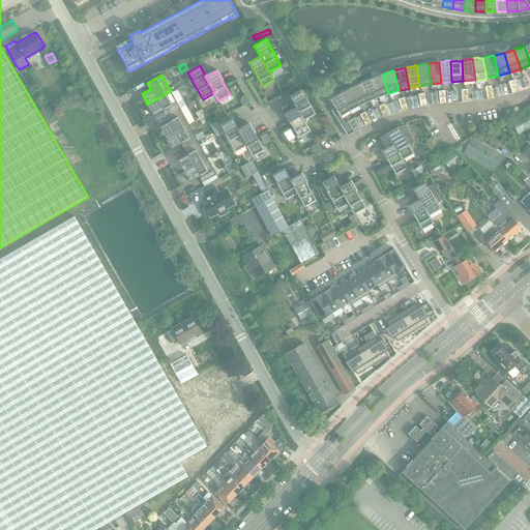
[(374,77),(371,78),(379,97),(388,93),(382,75),(374,77)]
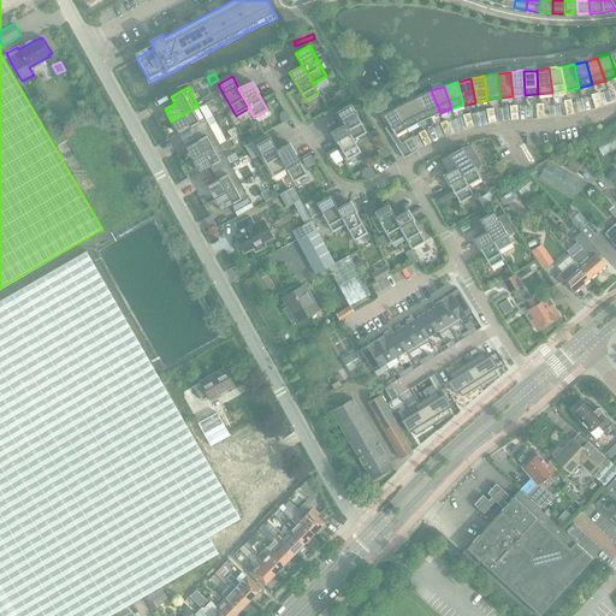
[(431,90),(419,96),(428,118),(433,116),(440,113),(431,90)]
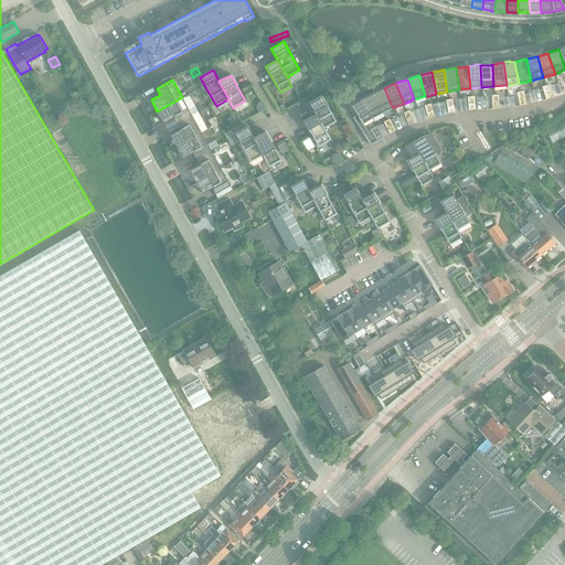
[(382,89),(373,94),(383,113),(393,108),(384,88),(382,89)]
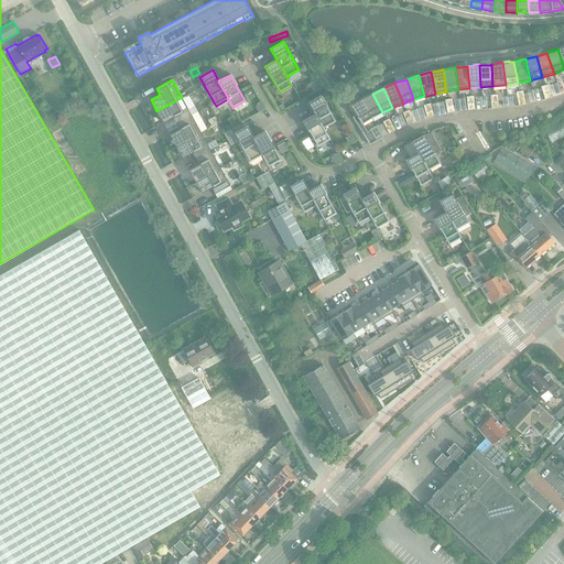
[(366,95),(360,98),(361,99),(372,118),(379,115),(382,112),(372,94),(367,96),(366,95)]
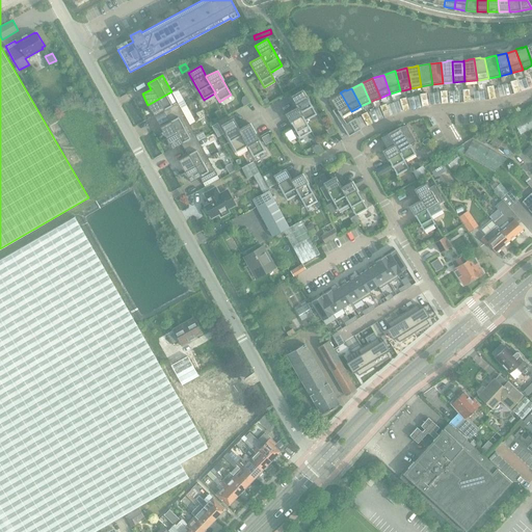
[(304,121),(306,121),(316,114),(302,90),(291,97),(297,108),(297,107),(304,121)]
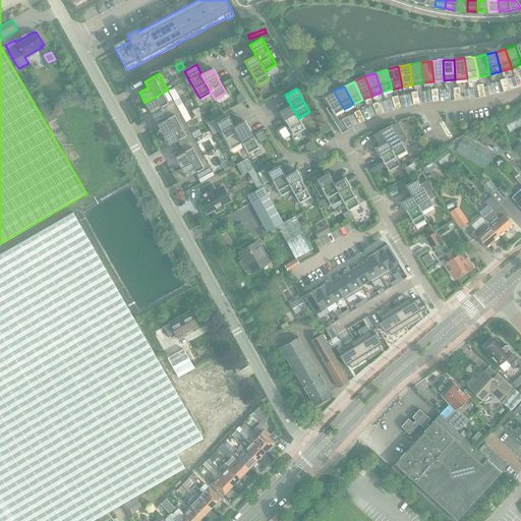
[(168,90),(145,103),(151,113),(160,109),(163,114),(177,106),(168,90)]
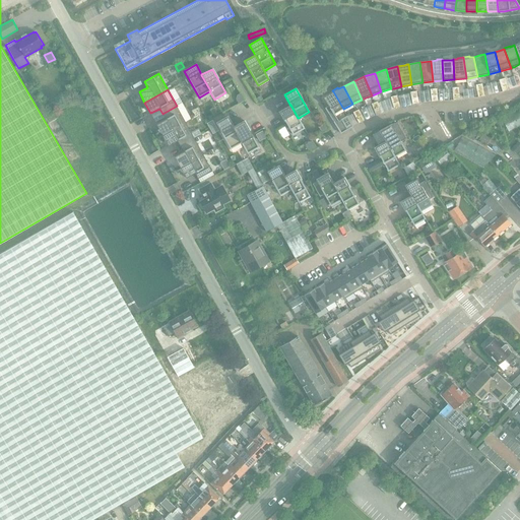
[(333,91),(323,98),(328,106),(325,108),(340,134),(343,132),(349,128),(352,126),(346,116),(338,121),(334,114),(343,109),(333,91)]
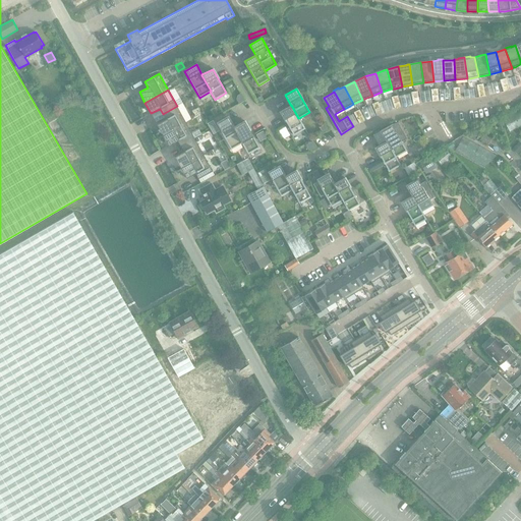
[(92,124),(92,120),(91,116),(89,112),(85,110),(84,108),(80,106),(76,104),(72,104),(68,104),(63,106),(60,108),(58,110),(56,112),(54,116),(52,120),(52,123),(52,127),(53,131),(55,135),(57,137),(60,140),(63,142),(67,143),(71,145),(74,145),(78,143),(82,141),(85,139),(89,136),(91,132),(92,128),(92,124)]
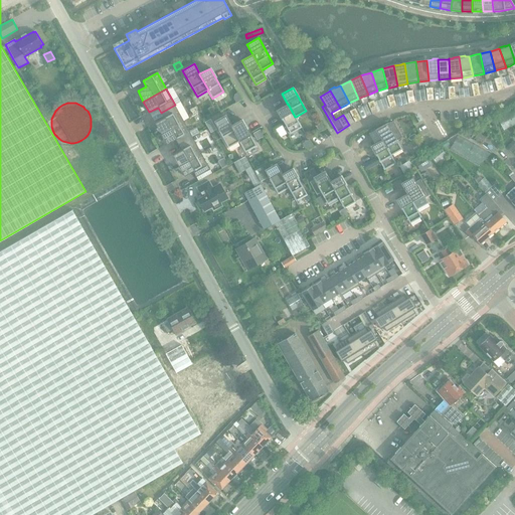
[(290,134),(302,128),(296,117),(295,117),(288,104),(288,105),(277,111),(290,134)]
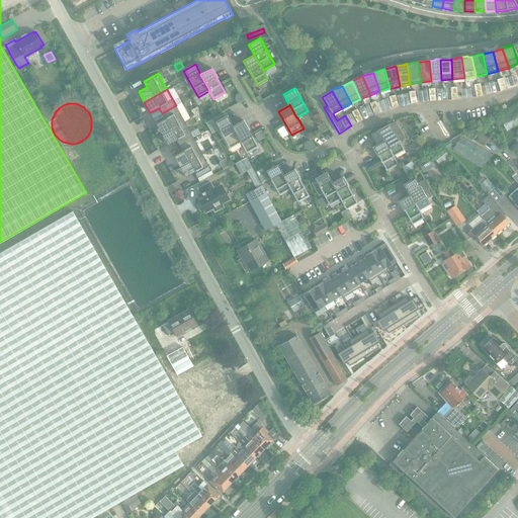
[(165,119),(156,123),(162,135),(184,121),(176,105),(162,113),(165,119)]
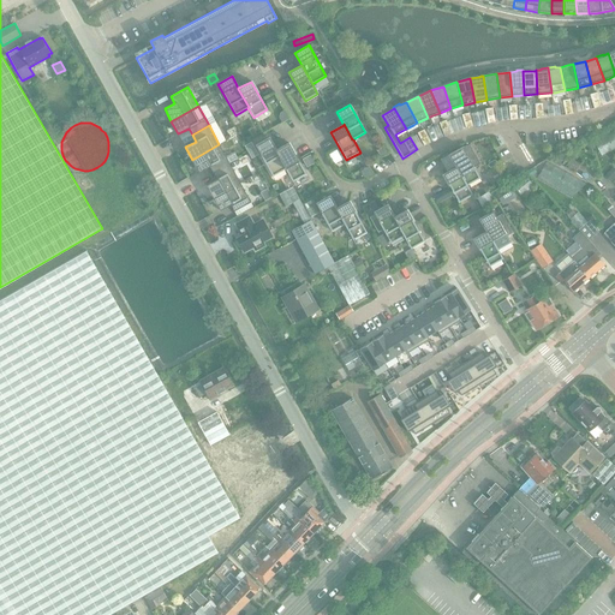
[(614,150),(614,129),(593,141),(602,157),(614,150)]
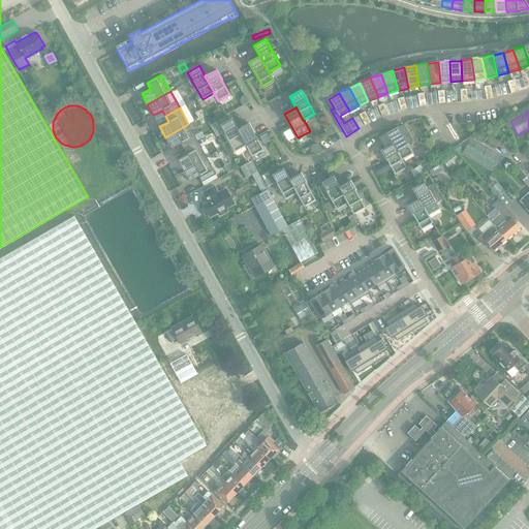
[(365,125),(370,123),(368,117),(362,120),(365,125)]
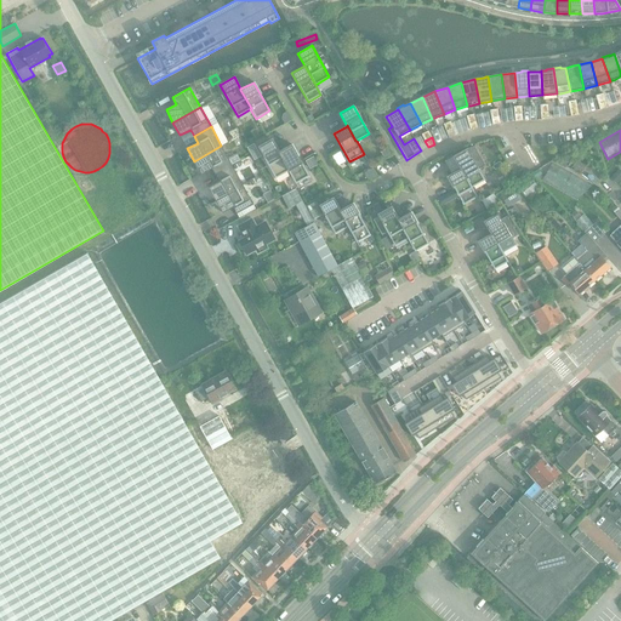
[(278,152),(272,138),(257,147),(273,175),(286,167),(278,152)]
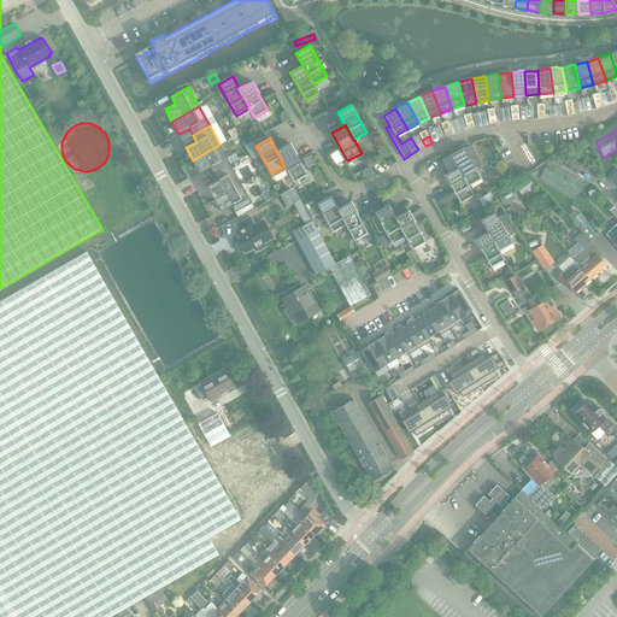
[(293,183),(307,175),(289,144),(276,151),(285,166),(293,183)]
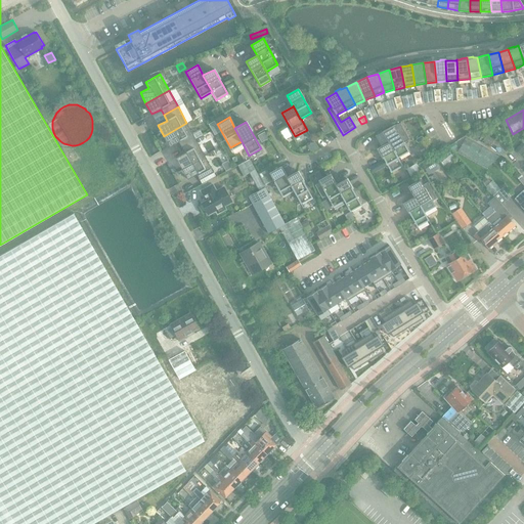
[(186,123),(164,136),(169,146),(178,141),(181,147),(195,139),(192,133),(186,123)]
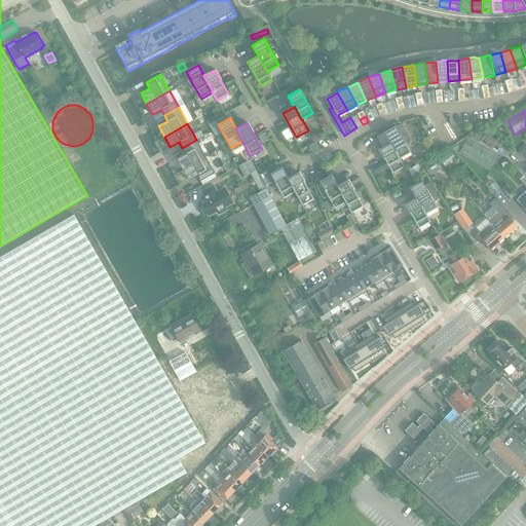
[(329,125),(323,128),(326,134),(332,130),(329,125)]
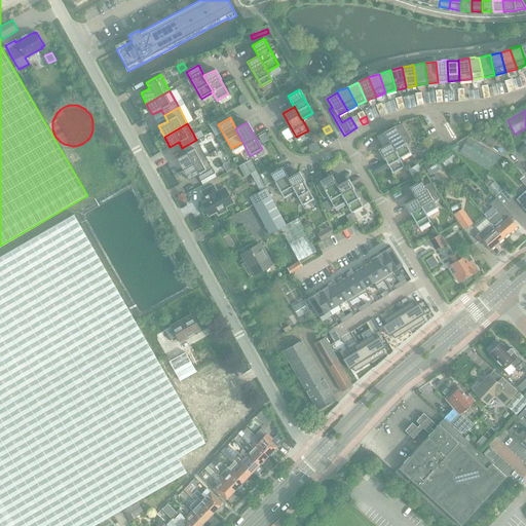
[(400,159),(400,158),(411,152),(396,125),(383,133),(389,143),(390,143),(400,159)]
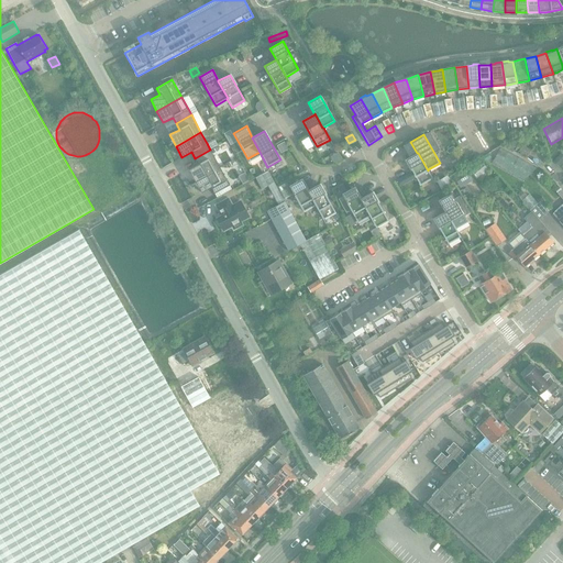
[(308,136),(299,142),(301,145),(310,141),(308,136)]
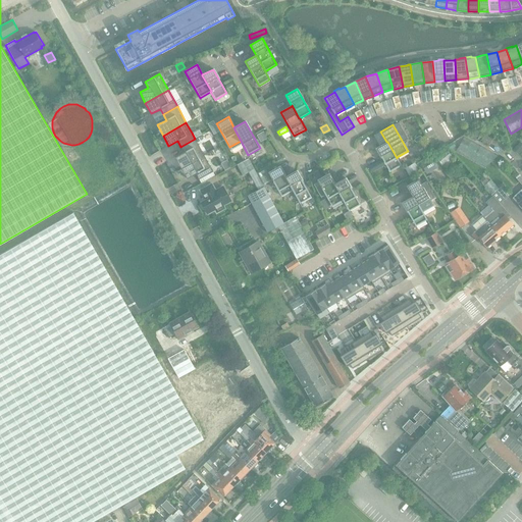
[(199,129),(192,133),(195,139),(202,135),(199,129)]
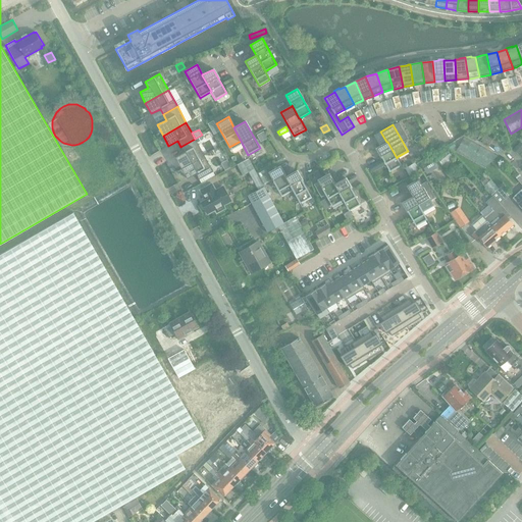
[(263,132),(257,136),(260,142),(267,139),(263,132)]
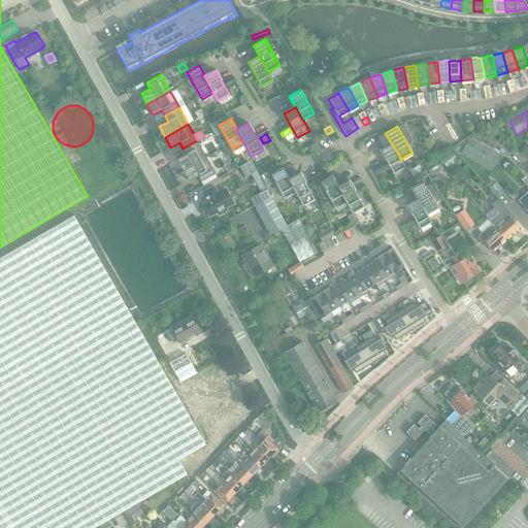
[(460,154),(491,170),(504,158),(468,138),(460,154)]
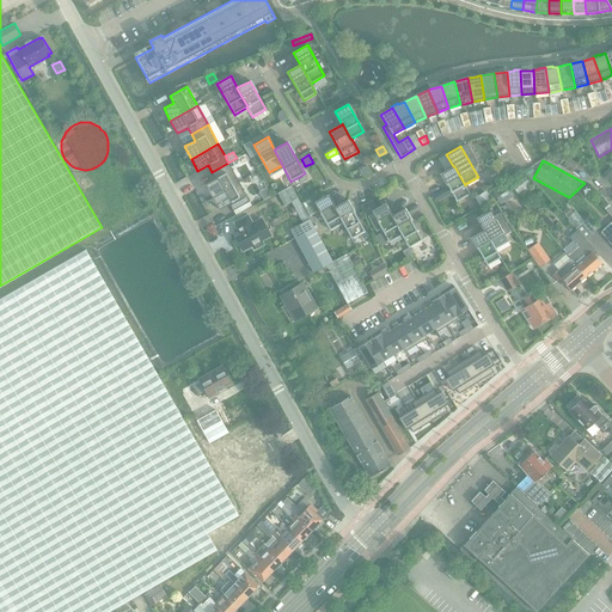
[(215,178),(204,184),(212,197),(239,182),(228,163),(212,172),(215,178)]
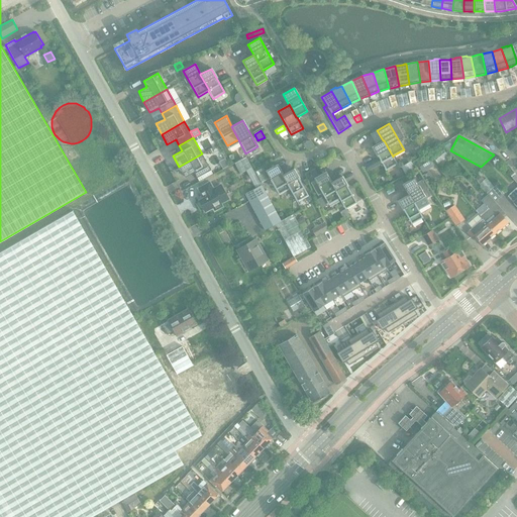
[(382,164),(386,171),(397,164),(393,156),(393,157),(384,140),(383,140),(373,146),(379,158),(382,164)]
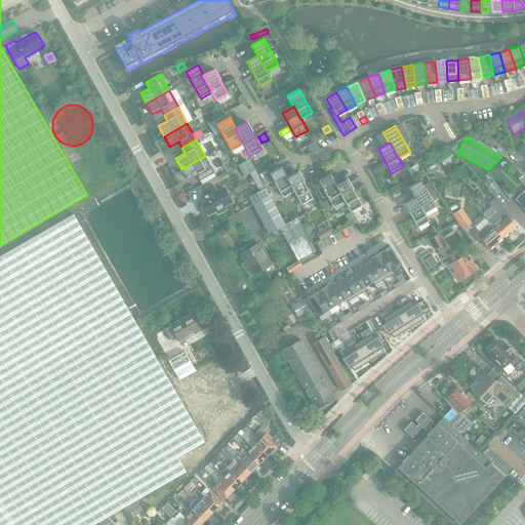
[(516,150),(521,155),(524,150),(524,144),(523,143),(516,150)]
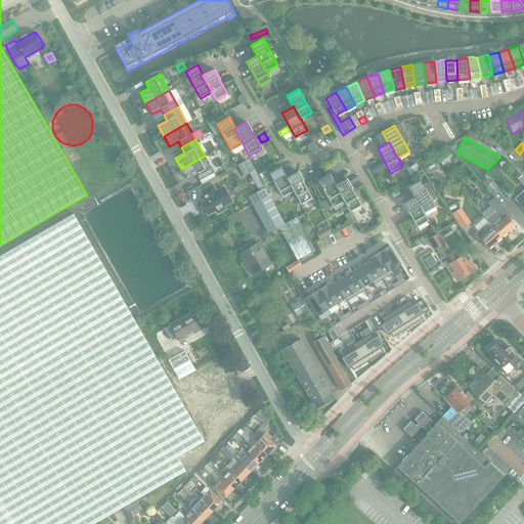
[(114,167),(114,163),(113,159),(111,156),(108,154),(105,150),(102,149),(99,148),(95,147),(92,147),(88,148),(85,150),(82,154),(79,156),(78,159),(77,162),(76,166),(76,170),(77,173),(79,177),(81,179),(85,182),(88,184),(91,185),(94,185),(98,185),(102,184),(104,183),(108,180),(111,177),(113,175),(114,171),(114,167)]
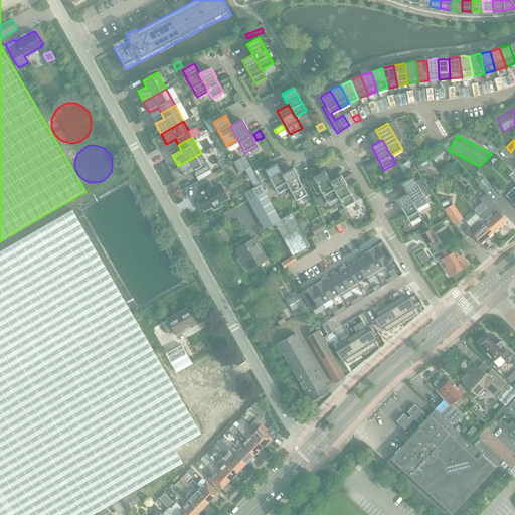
[(441,149),(432,157),(436,162),(446,154),(441,149)]
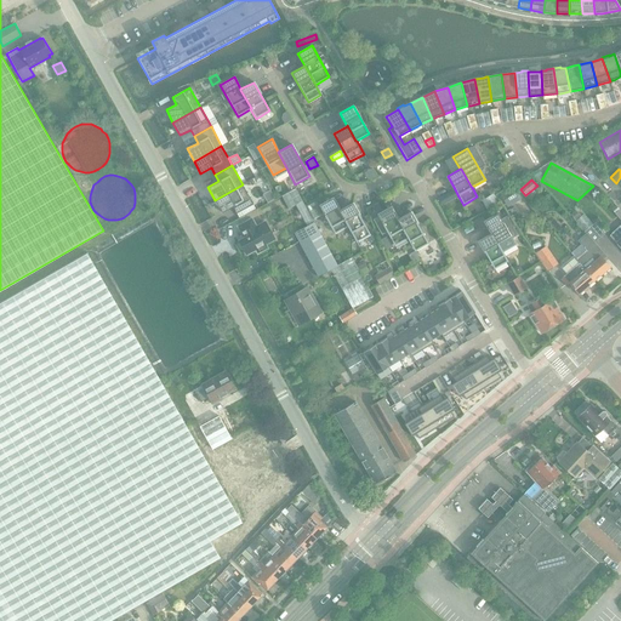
[(243,184),(215,200),(222,212),(233,206),(237,214),(254,205),(243,184)]
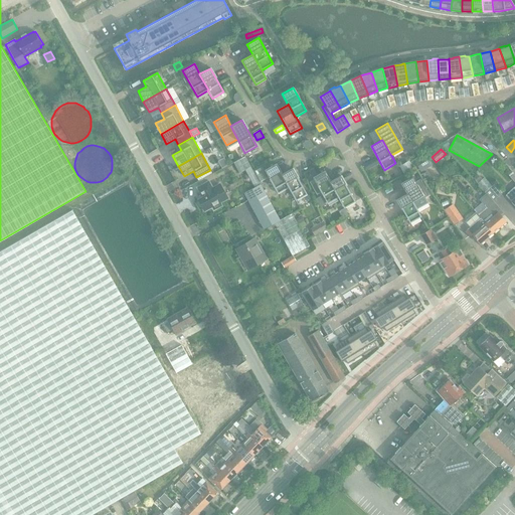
[(244,170),(254,188),(244,193),(264,229),(275,223),(283,238),(292,255),(310,246),(298,224),(295,219),(292,213),(280,220),(244,156),(233,162),(239,173),(244,170)]
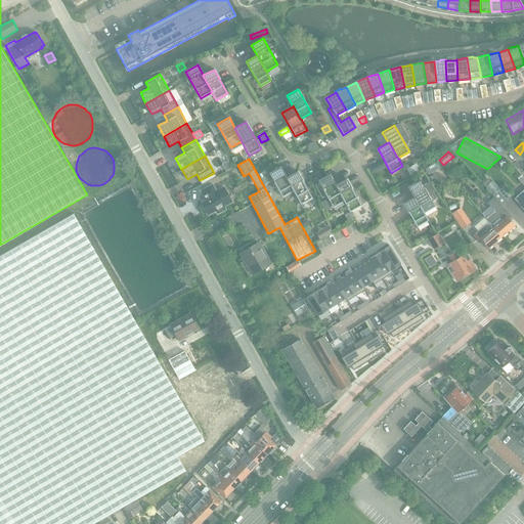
[(422,164),(428,175),(436,171),(430,159),(422,164)]
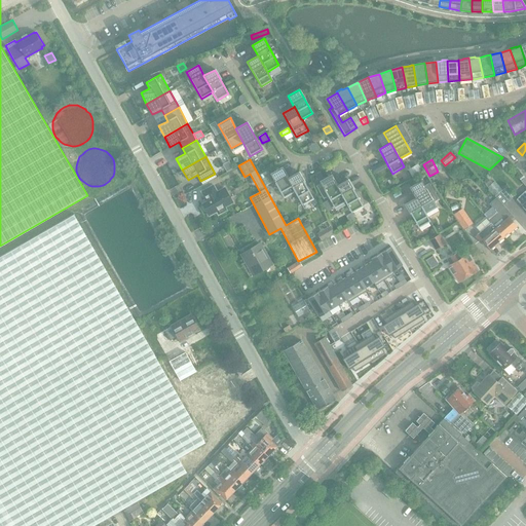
[(370,168),(369,170),(373,177),(375,176),(375,175),(388,166),(385,160),(379,163),(370,168)]
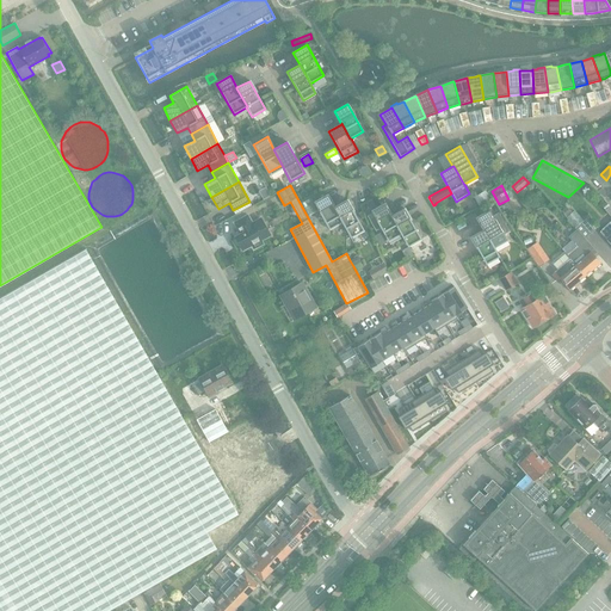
[(479,205),(488,199),(483,191),(474,197),(479,205)]
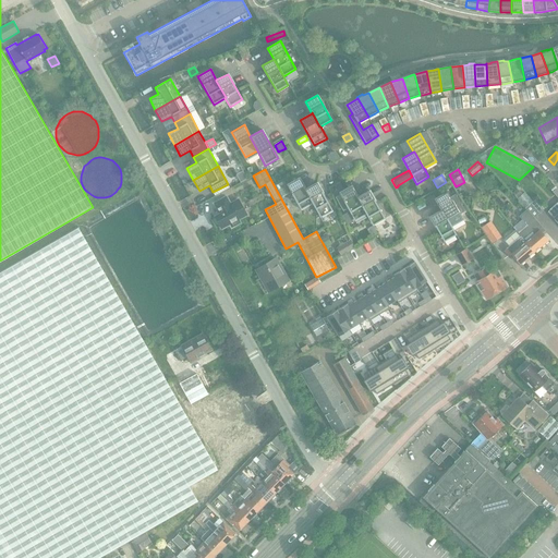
[(301,210),(312,204),(313,204),(305,190),(305,189),(299,178),(287,184),(301,210)]
